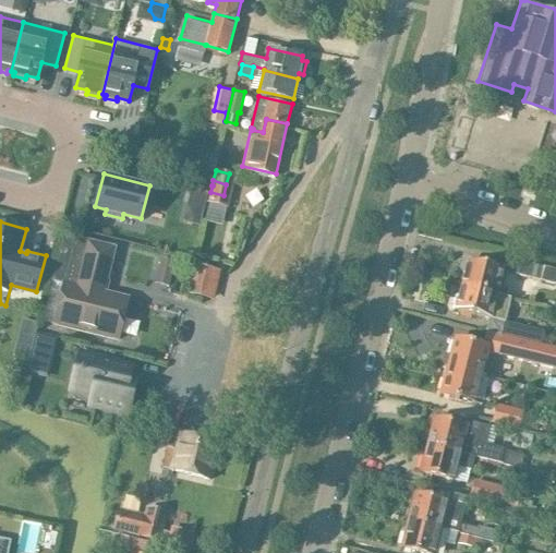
[(104,289),(115,245),(79,237),(64,233),(53,278),(44,317),(55,321),(119,336),(129,296),(104,289)]
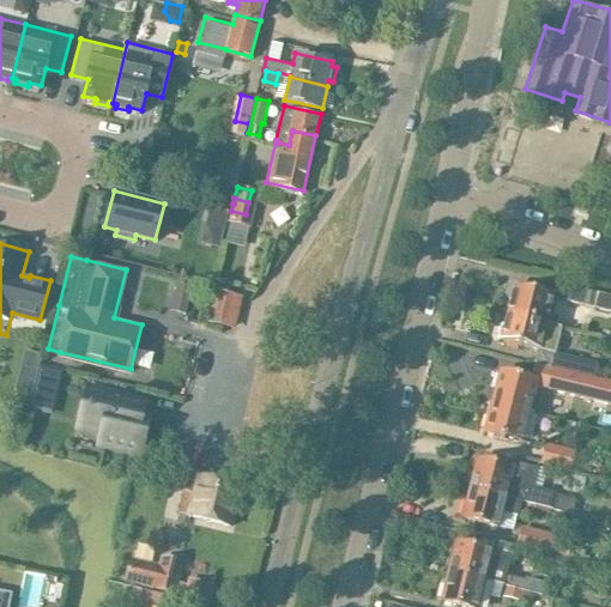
[(610,292),(599,290),(599,289),(572,281),(567,298),(610,308),(610,292)]
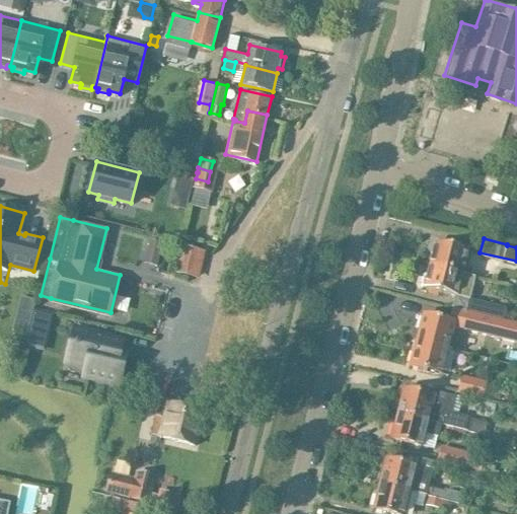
[(430,263),(472,273),(473,265),(464,263),(468,247),(436,239),(436,240),(433,242),(432,248),(433,252),(430,263)]
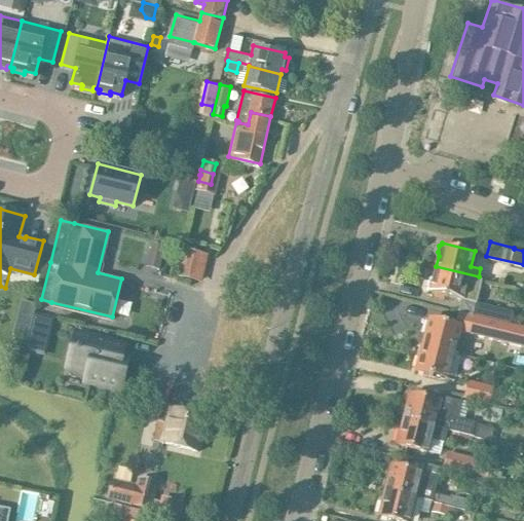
[(482,277),(479,276),(436,266),(434,276),(431,278),(429,285),(431,288),(431,289),(462,297),(459,309),(484,315),(510,323),(513,309),(476,299),(482,277)]
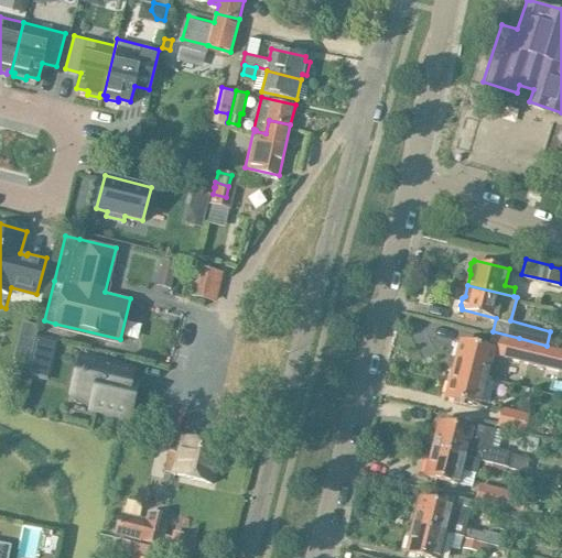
[(561,349),(547,346),(519,338),(493,331),(488,346),(461,339),(454,365),(488,374),(494,351),(561,368),(561,349)]
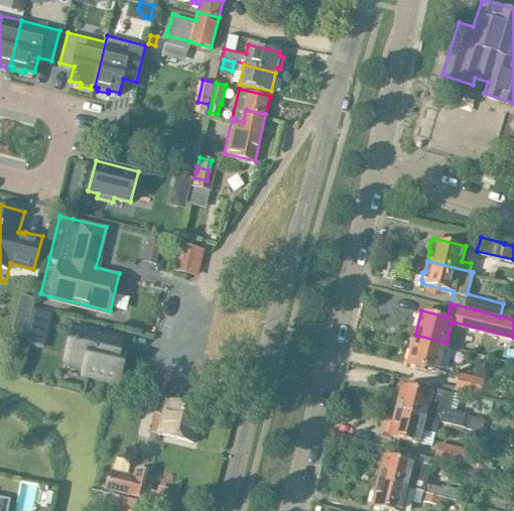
[(35,307),(30,327),(35,328),(37,322),(47,325),(50,311),(35,307)]
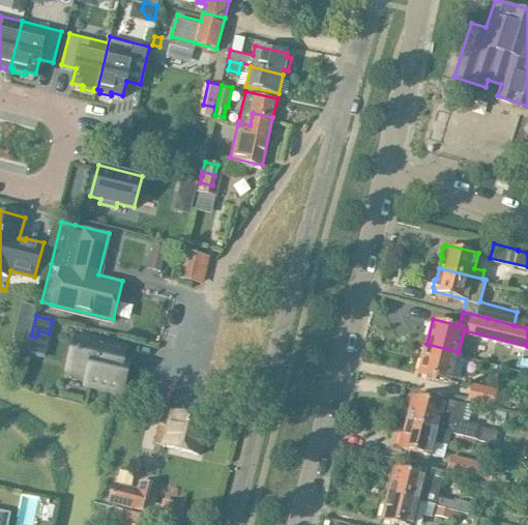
[(79,353),(75,369),(88,372),(86,381),(121,389),(128,362),(122,361),(124,354),(126,344),(83,333),(80,349),(78,348),(77,352),(79,353)]
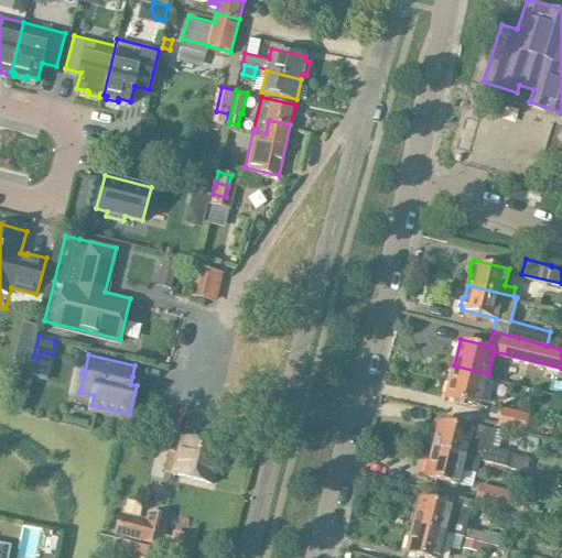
[(481,403),(488,374),(454,365),(446,394),(481,403)]
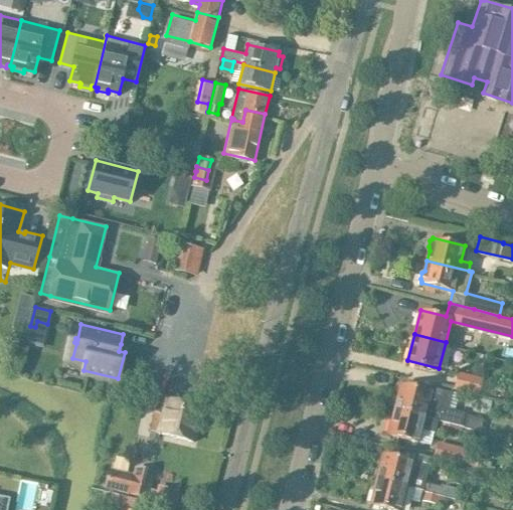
[(484,376),(459,369),(455,385),(480,391),(484,376)]
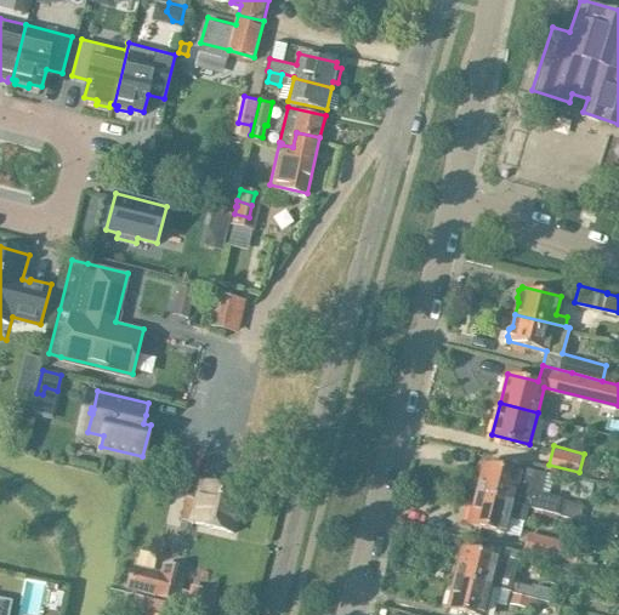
[(543,490),(547,471),(521,463),(518,470),(483,461),(476,490),(527,504),(528,504),(558,512),(562,495),(543,490)]
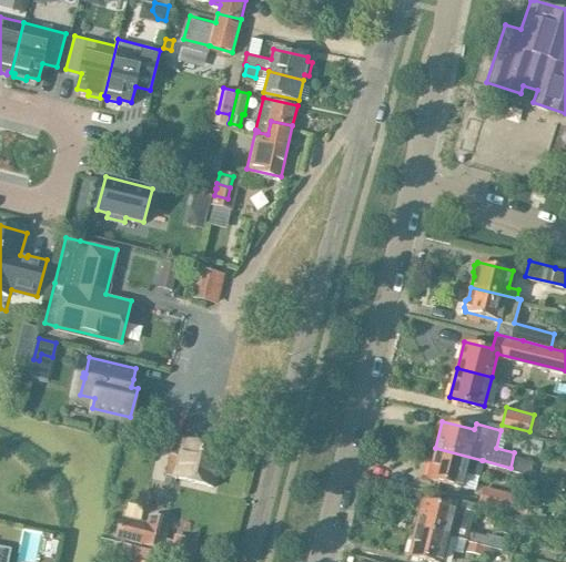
[(214,483),(223,449),(184,440),(175,474),(214,483)]
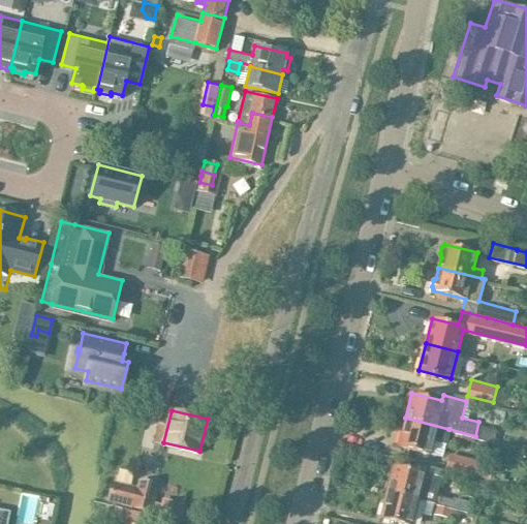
[(450,429),(448,429),(405,418),(399,443),(430,452),(433,438),(446,441),(450,429)]
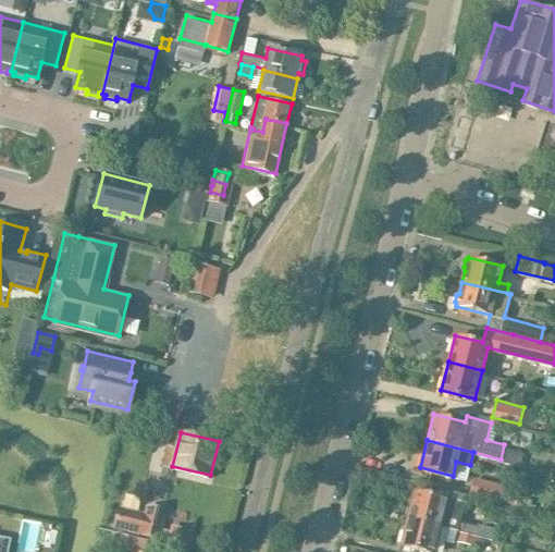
[(502,460),(520,464),(523,450),(505,445),(502,460)]
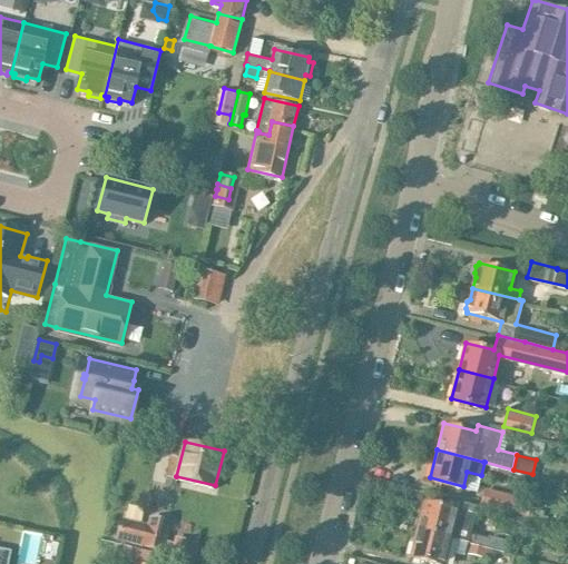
[(419,527),(457,537),(469,541),(476,513),(426,501),(419,527)]
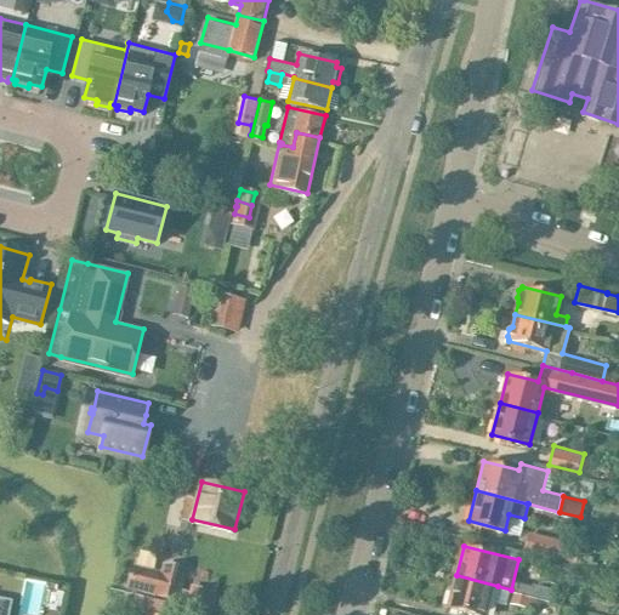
[(179,597),(186,568),(165,563),(158,592),(179,597)]
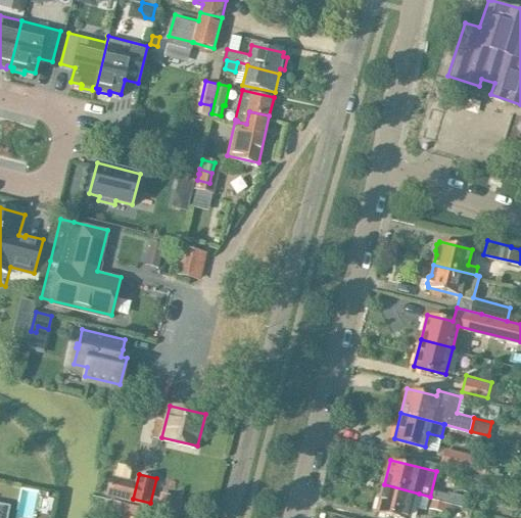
[(416,504),(419,493),(384,484),(378,511),(408,517),(412,503),(416,504)]
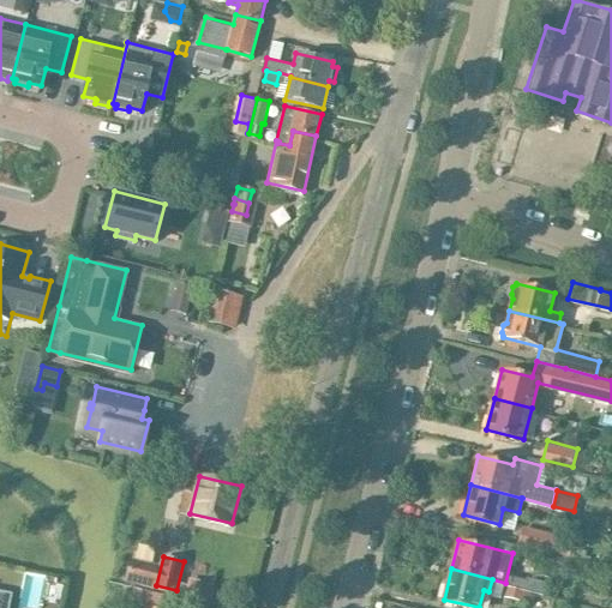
[(508,583),(533,590),(537,579),(510,573),(508,583)]
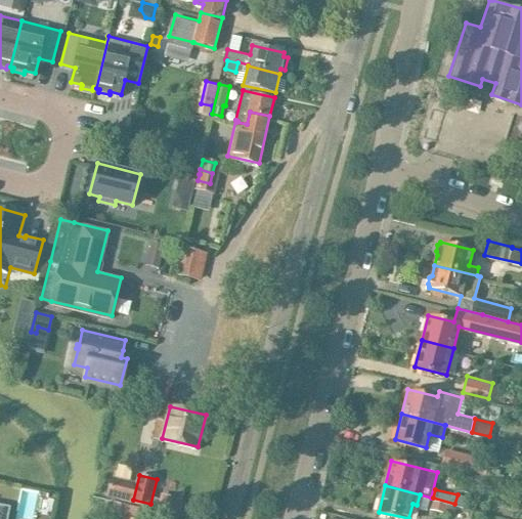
[(162,492),(159,506),(179,511),(182,498),(162,492)]
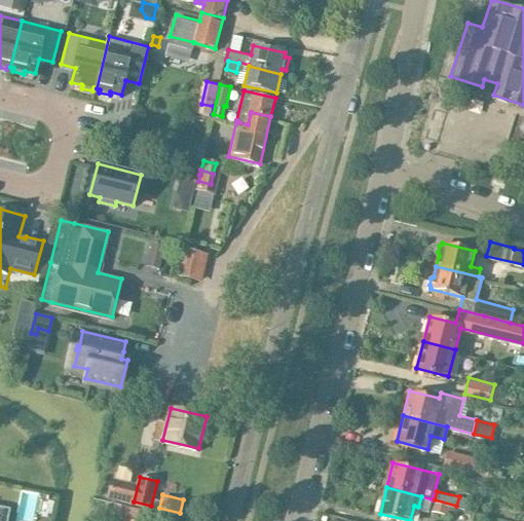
[(456,506),(435,499),(433,509),(446,512),(448,504),(456,506)]
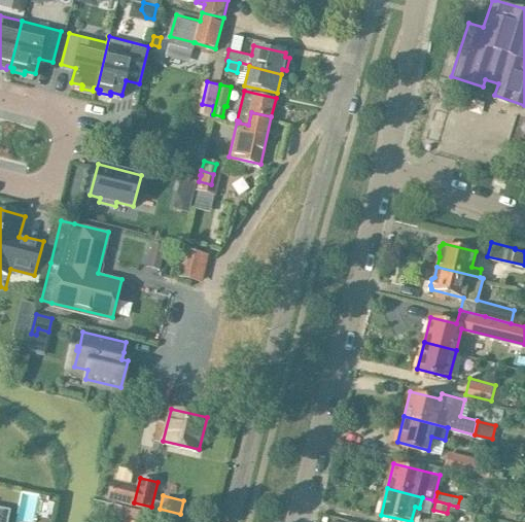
[(144,521),(148,510),(128,505),(124,518),(139,521),(144,521)]
